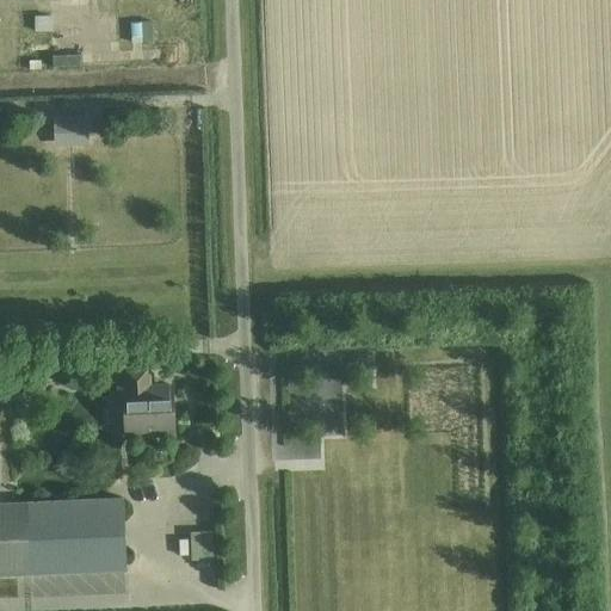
[(118,35),(117,0),(54,0),(55,20),(71,20),(71,36),(118,35)]
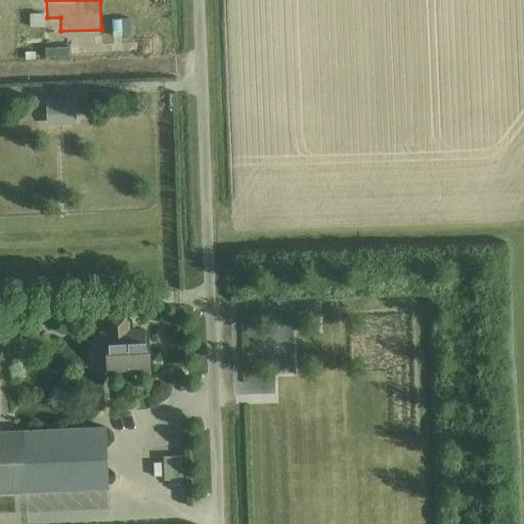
[(43,14),(30,14),(30,28),(43,28),(43,14)]
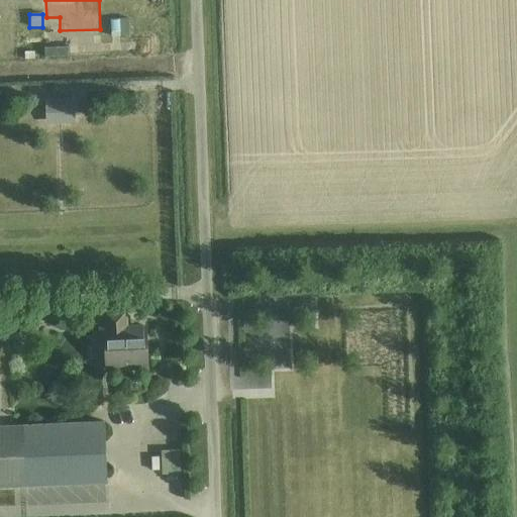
[(63,35),(63,47),(82,47),(82,34),(63,35)]
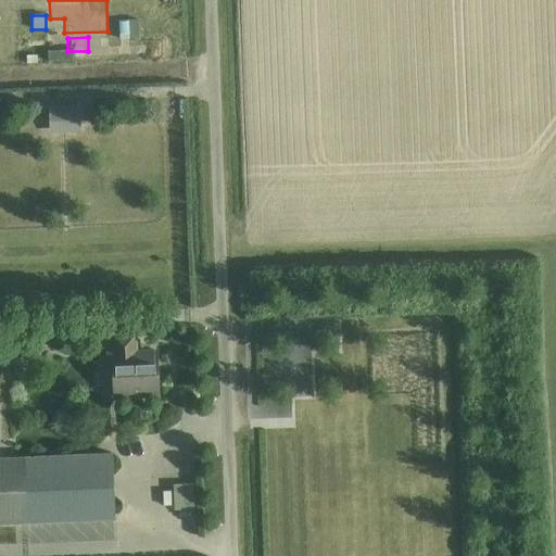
[(78,109),(50,109),(50,128),(79,127),(78,109)]
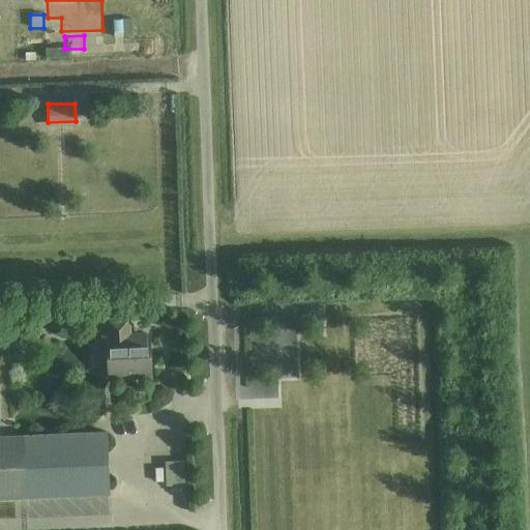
[(150,376),(149,334),(128,335),(128,319),(110,320),(110,336),(101,336),(102,349),(108,348),(110,378),(150,376)]
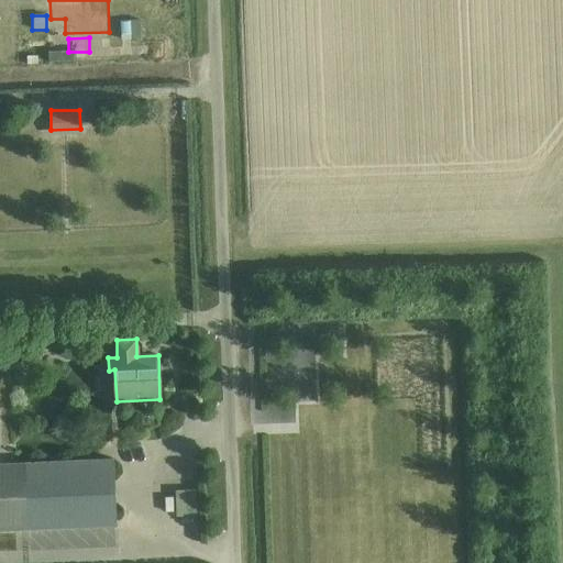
[(0,529),(94,526),(116,525),(113,459),(0,463),(0,529)]
